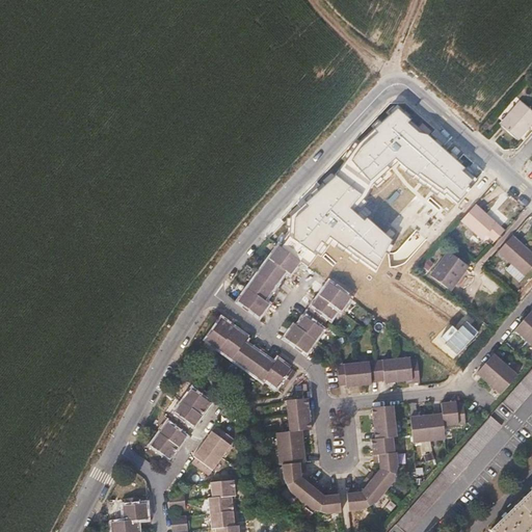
[(531,124),(531,109),(522,101),(501,125),(517,139),(531,124)]
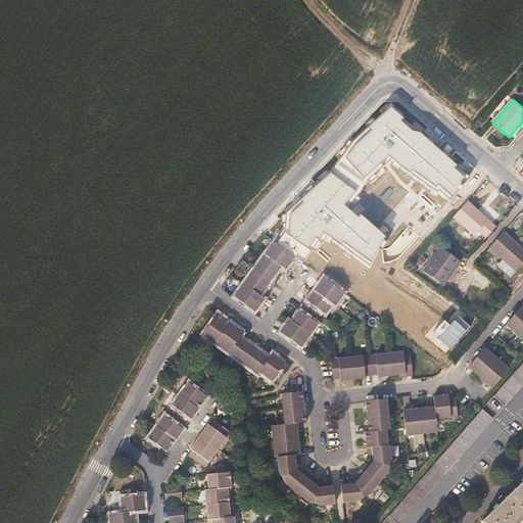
[(276,242),(295,256),(303,263),(314,251),(316,252),(324,241),(328,244),(330,241),(371,269),(387,236),(351,203),(361,194),(369,181),(389,162),(448,201),(470,177),(391,102),(351,137),(331,169),(301,192),(285,210),(284,232),(276,242)]
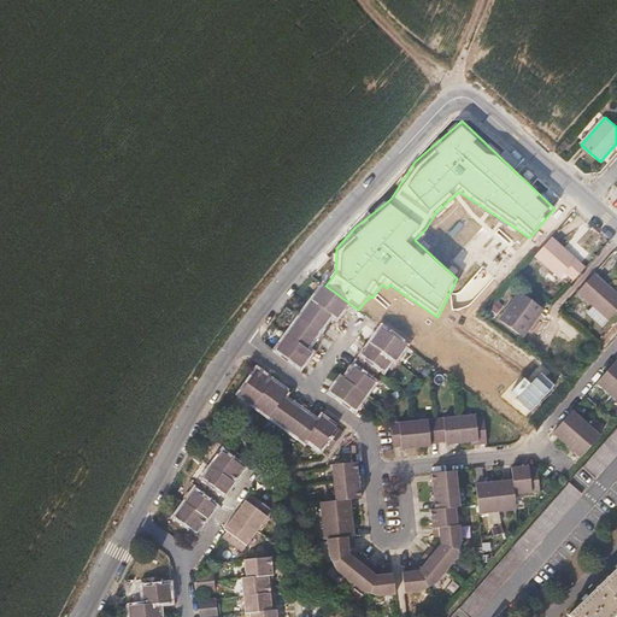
[(535,254),(564,281),(581,263),(552,236),(535,254)]
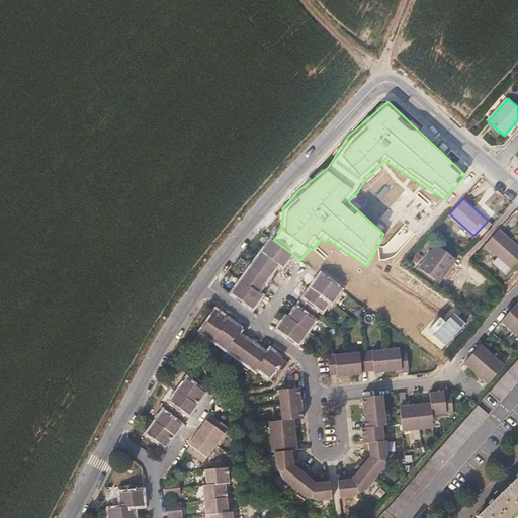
[(485,245),(509,267),(517,257),(517,247),(498,230),(485,245)]
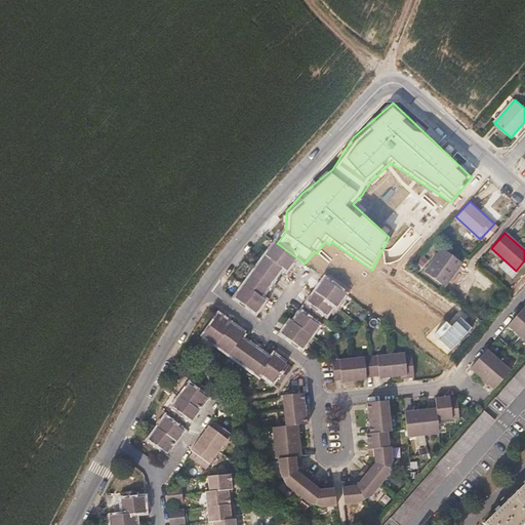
[(296,257),(277,243),(268,256),(256,270),(246,284),(236,297),(256,312),(266,299),(261,296),(268,288),(272,291),(277,285),(282,278),(277,274),(282,268),(287,271),(296,257)]
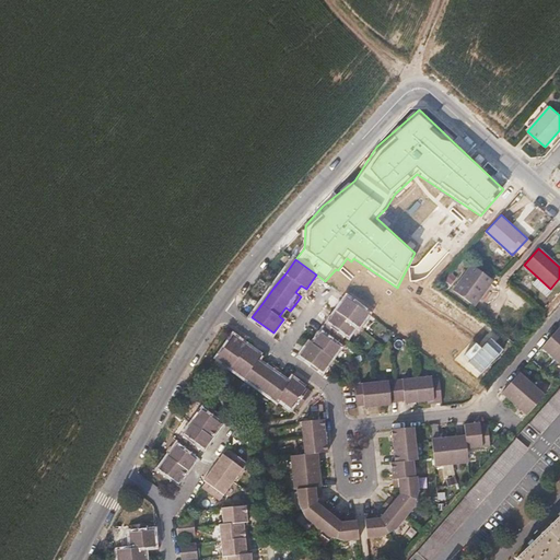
[(491,280),(475,266),(456,287),(471,301),(491,280)]
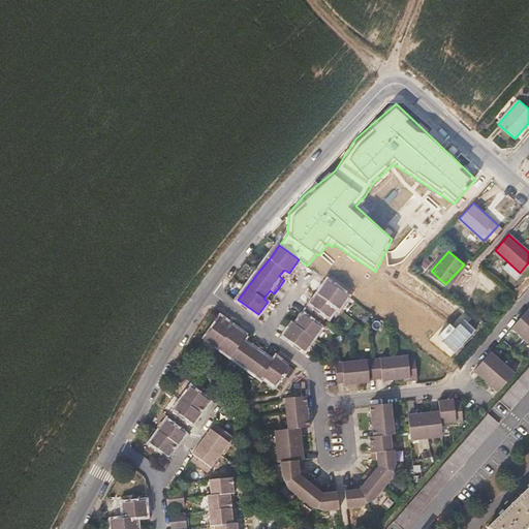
[(350,297),(329,281),(319,293),(308,308),(296,325),(293,323),(283,336),(306,351),(315,338),(323,328),(321,325),(324,320),(329,315),(331,316),(338,308),(340,309),(350,297)]
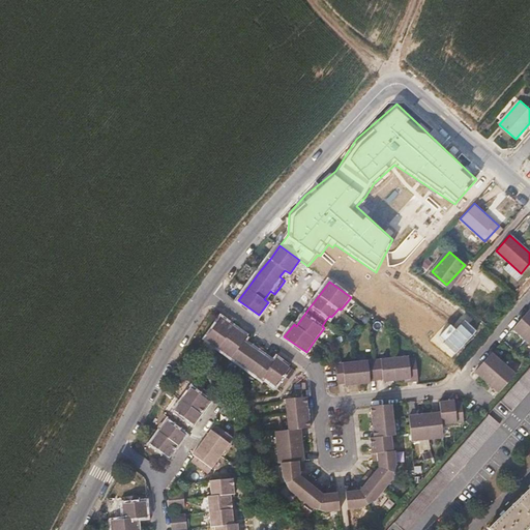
[(529,308),(512,327),(525,337),(529,342),(529,308)]
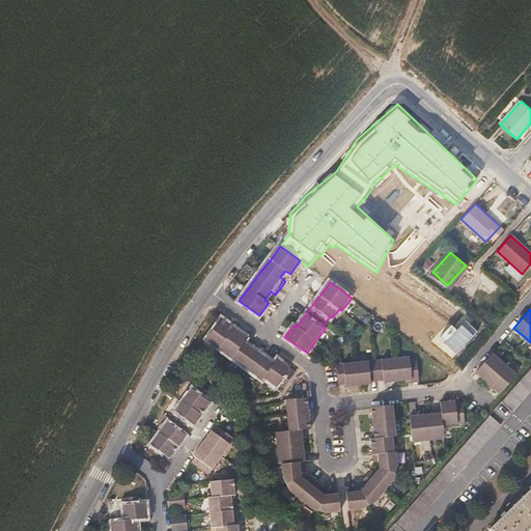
[(262,379),(264,376),(274,363),(266,357),(269,352),(261,346),(255,342),(251,346),(243,340),(246,336),(233,327),(221,318),(206,338),(219,347),(231,357),(247,368),(262,379)]
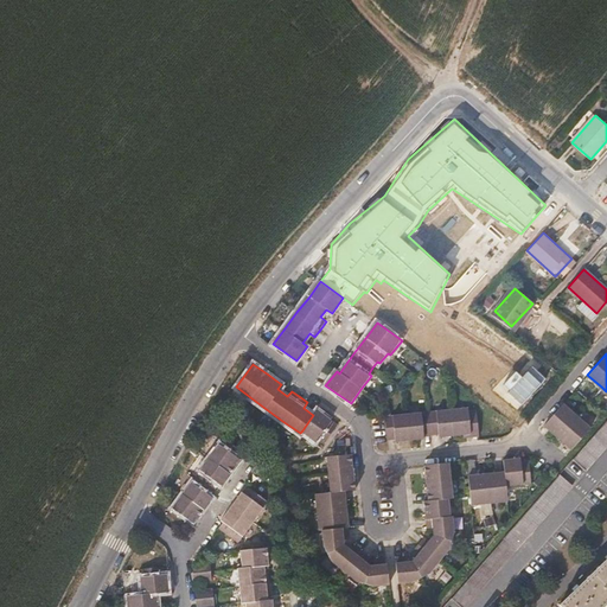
[(517,371),(502,387),(521,406),(547,381),(532,366),(523,377),(517,371)]
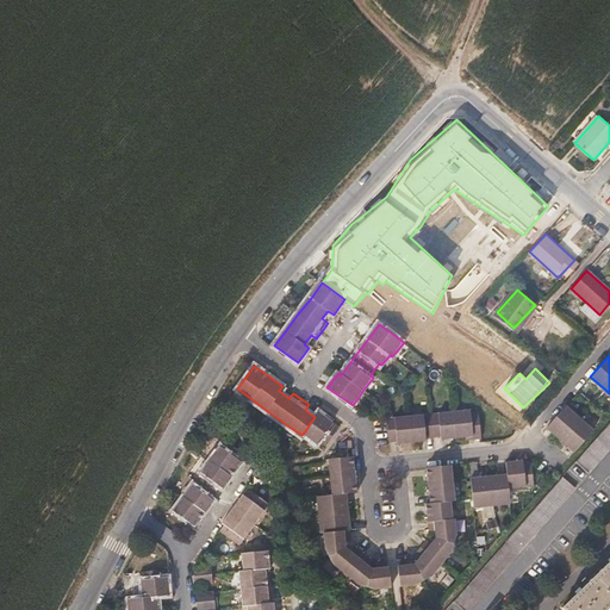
[(580,416),(567,404),(548,425),(561,437),(576,449),(593,428),(580,416)]
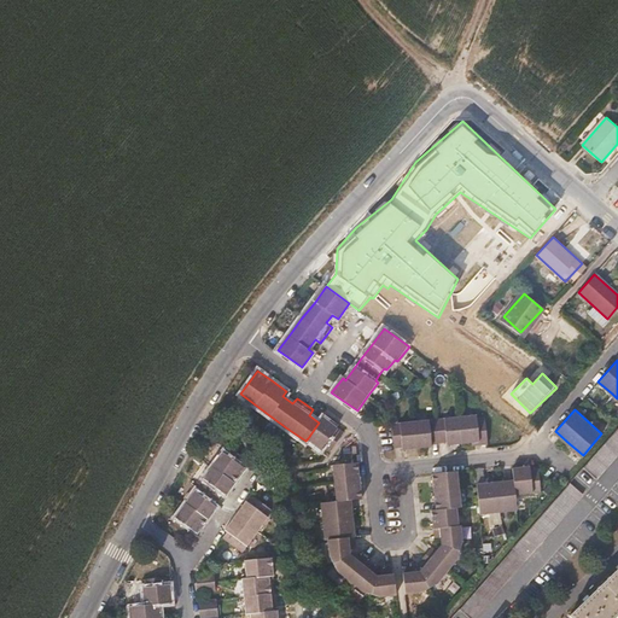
[(478,415),(461,417),(438,419),(415,421),(391,424),(394,447),(403,447),(403,449),(419,448),(432,445),(432,444),(441,443),(448,442),(449,445),(464,443),(481,442),(481,444),(490,444),(487,417),(478,418),(478,415)]
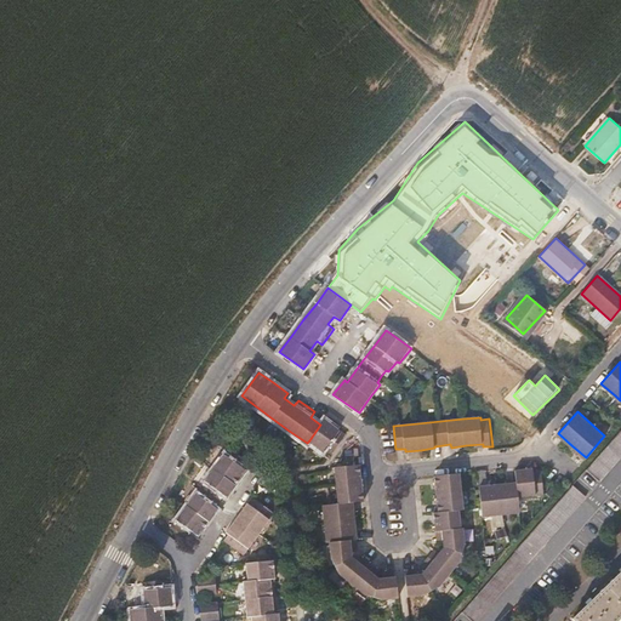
[(320,425),(309,440),(322,450),(325,446),(334,453),(346,434),(325,419),(320,425)]
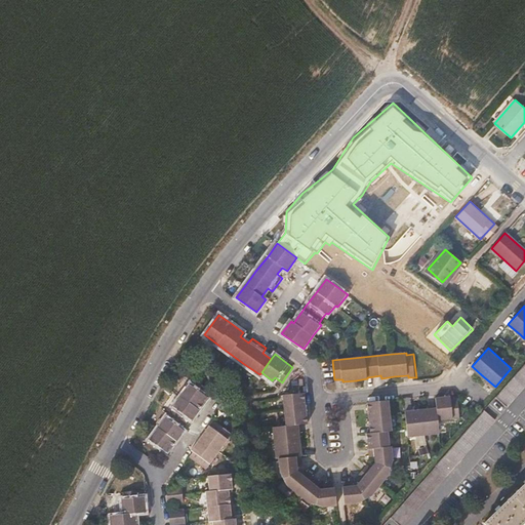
[(524,387),(524,363),(495,397),(508,407),(524,387)]
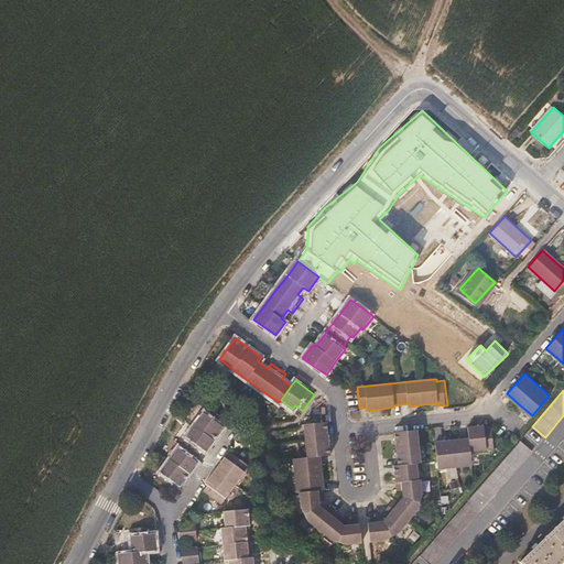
[(226,421),(208,409),(183,444),(171,461),(159,479),(175,491),(180,486),(182,487),(191,475),(198,464),(196,463),(201,456),(205,449),(207,451),(214,441),(224,427),(221,426),(226,421)]
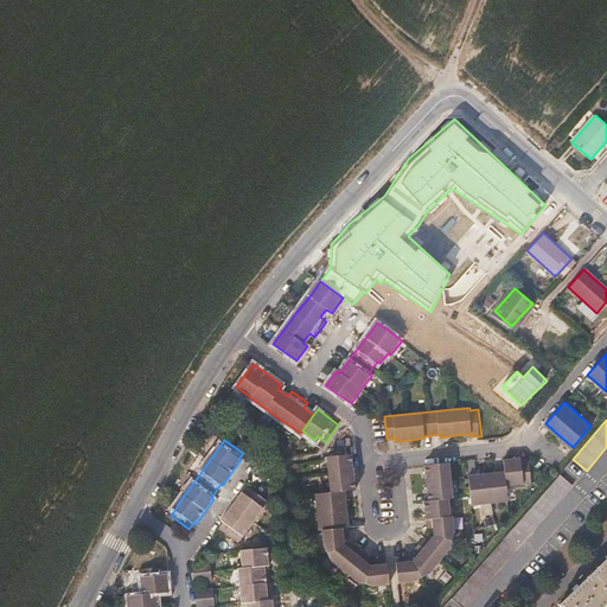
[(347,491),(356,490),(355,471),(352,453),(328,455),(330,473),(332,492),(318,493),(319,511),(321,529),(324,529),(325,543),(328,551),(332,560),(343,569),(357,581),(365,585),(375,588),(390,586),(388,560),(378,561),(379,567),(371,568),(363,560),(366,556),(360,550),(355,544),(351,549),(345,544),(345,535),(351,534),(350,525),(349,508),(347,491)]
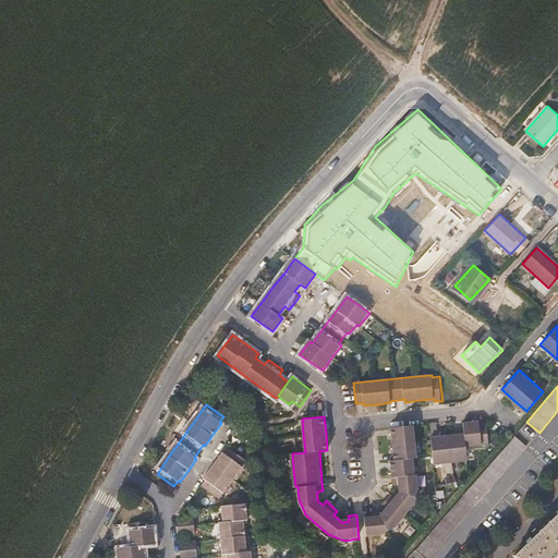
[(466,433),(468,444),(487,441),(485,423),(481,424),(480,421),(465,422),(466,433)]
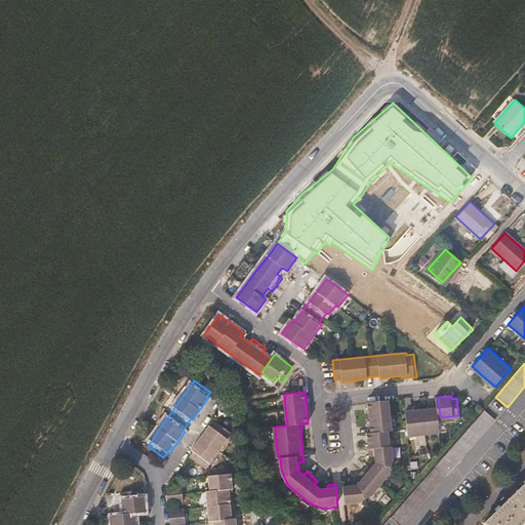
[(392,414),(391,400),(370,402),(371,416),(372,431),(369,432),(371,447),(371,454),(375,453),(376,460),(371,467),(367,463),(363,470),(358,476),(362,480),(358,486),(350,487),(350,483),(342,484),(345,506),(359,505),(366,499),(373,495),(381,484),(391,471),(393,466),(394,459),(393,445),(391,445),(390,430),(393,429),(392,414)]
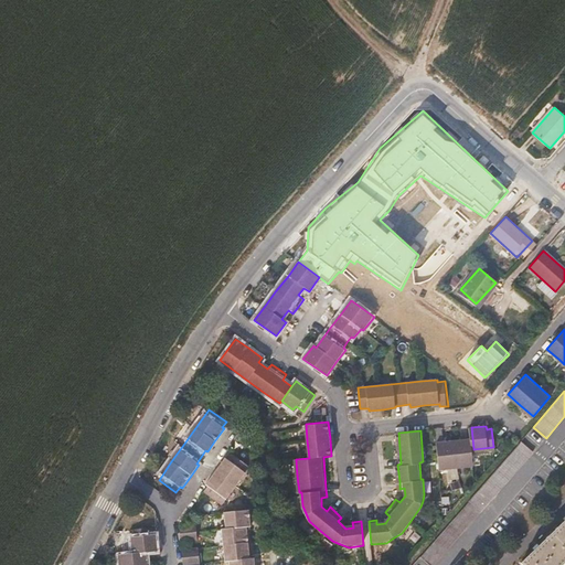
[(249,438),(245,436),(241,441),(244,445),(249,438)]
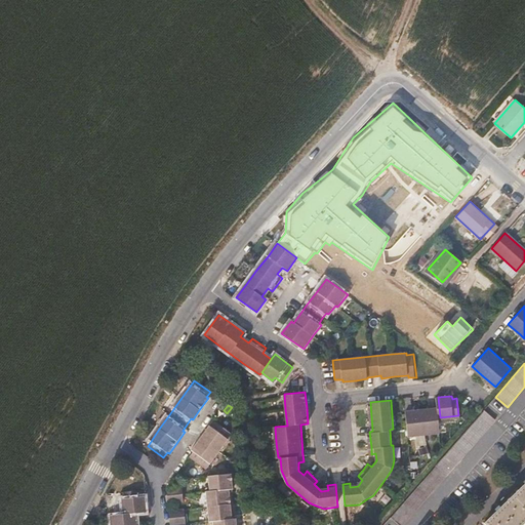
[(441,432),(440,417),(439,407),(423,409),(408,410),(409,435),(426,434),(441,432)]
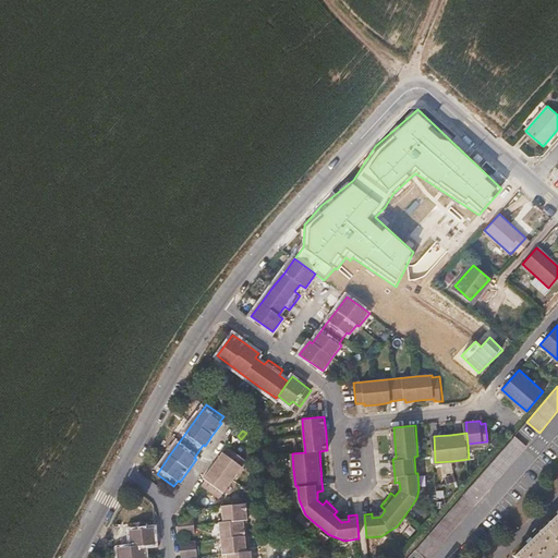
[(427,557),(526,447),(514,436),(415,549),(424,557),(427,557)]
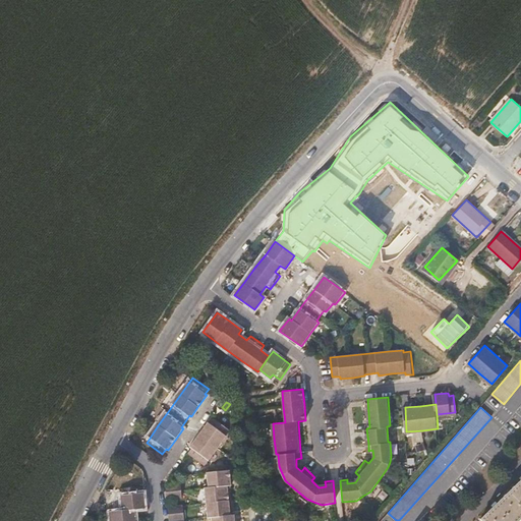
[(218,449),(231,431),(216,420),(212,426),(209,424),(200,437),(192,448),(194,450),(190,454),(207,465),(218,449)]
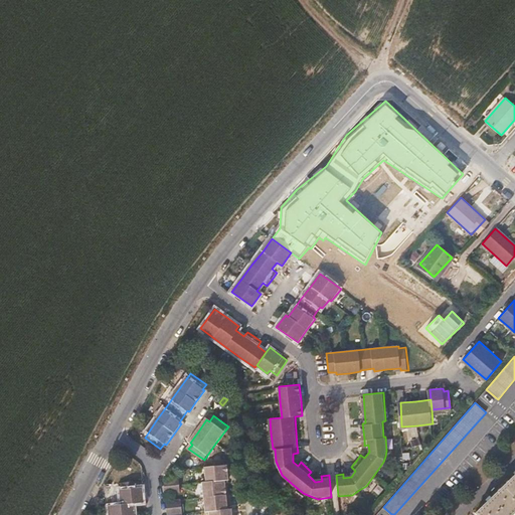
[(228,480),(226,466),(206,469),(207,482),(203,483),(204,497),(206,511),(210,510),(210,514),(231,514),(231,509),(228,509),(226,495),(225,480),(228,480)]
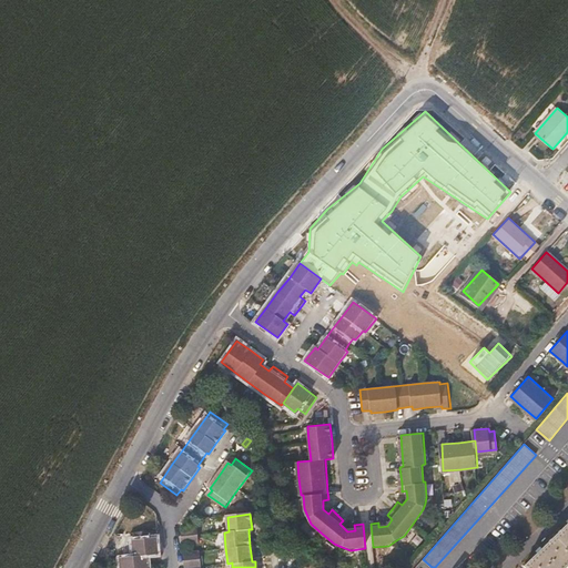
[(567,539),(567,515),(556,528),(567,539)]
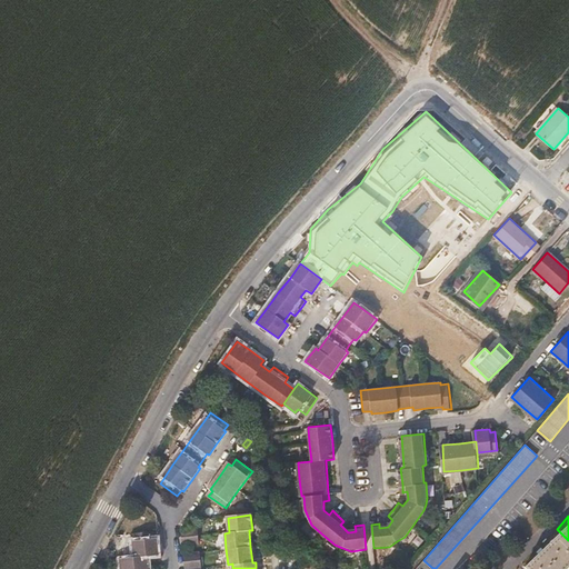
[(200,529),(183,531),(183,538),(185,546),(201,545),(201,537),(200,529)]
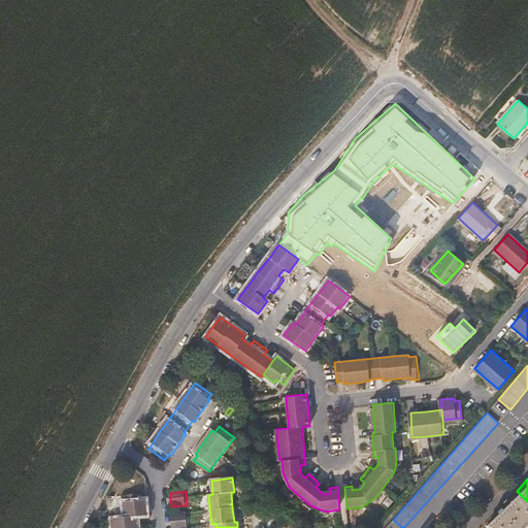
[(497,527),(518,527),(527,518),(527,501),(517,491),(489,519),(497,527)]
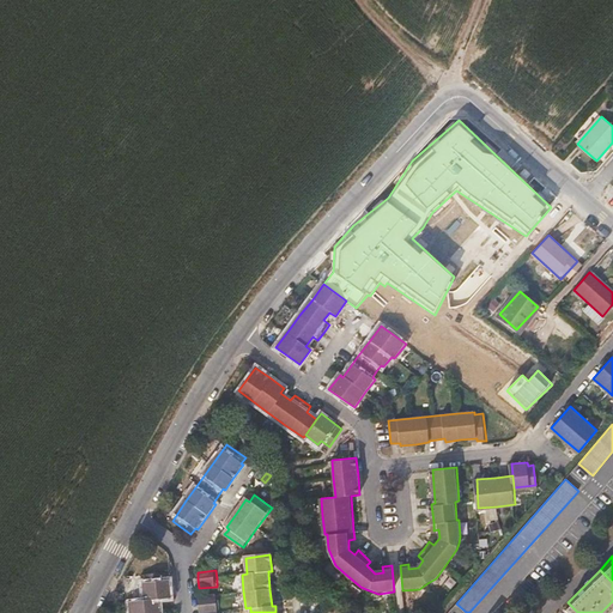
[(129,604),(131,612),(161,612),(159,600),(173,599),(170,581),(167,582),(167,574),(144,576),(146,601),(129,604)]
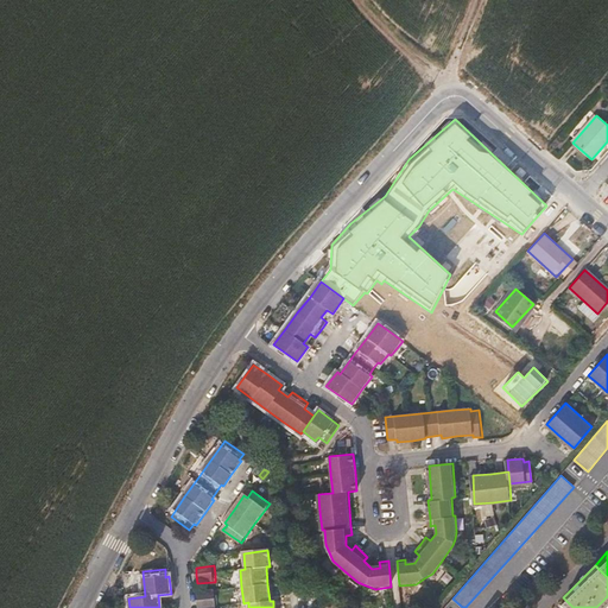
[(216,591),(198,593),(198,602),(198,607),(217,607),(217,600),(216,591)]
